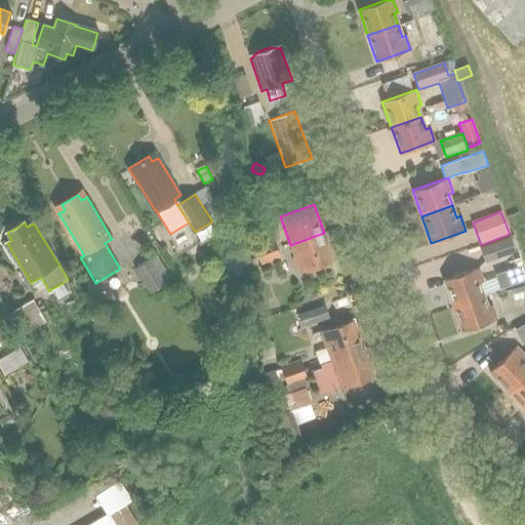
[(324,233),(290,245),(300,274),(334,261),(324,233)]
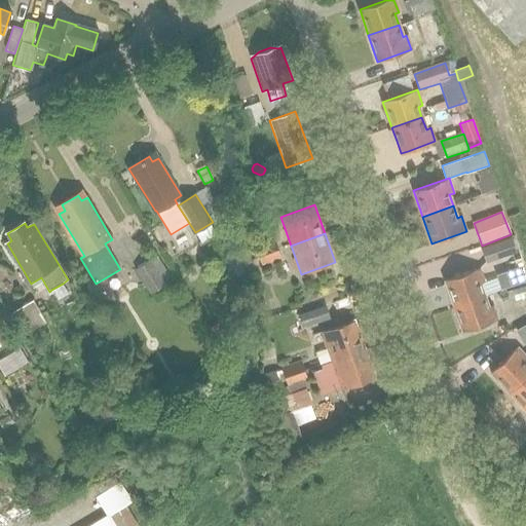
[(482,249),(487,265),(518,255),(513,239),(482,249)]
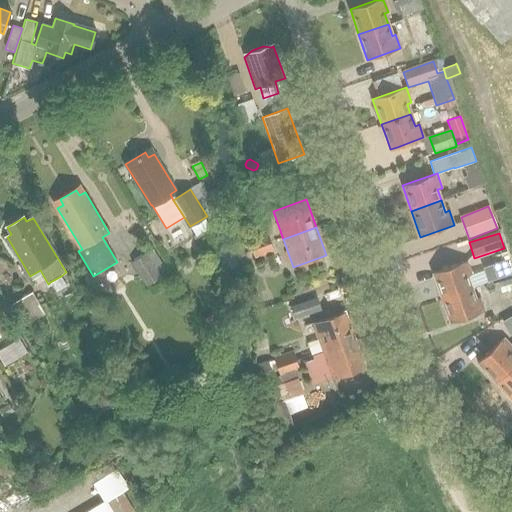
[(268,235),(249,242),(252,251),(271,244),(268,235)]
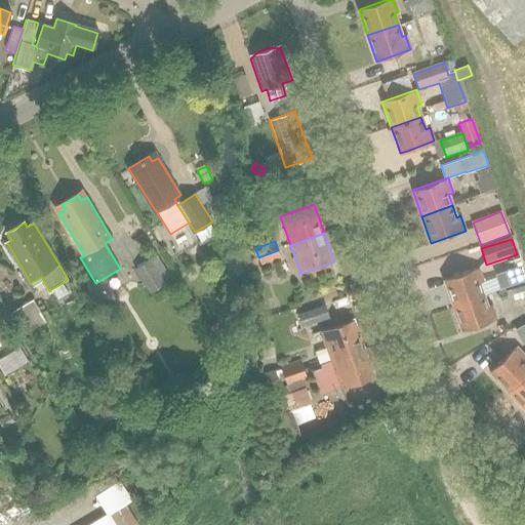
[(278,250),(258,257),(261,267),(281,259),(278,250)]
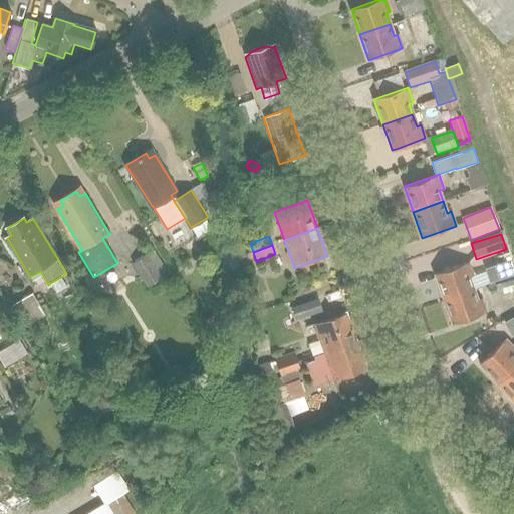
[(168,271),(153,249),(132,263),(147,287),(163,277),(161,275),(168,271)]
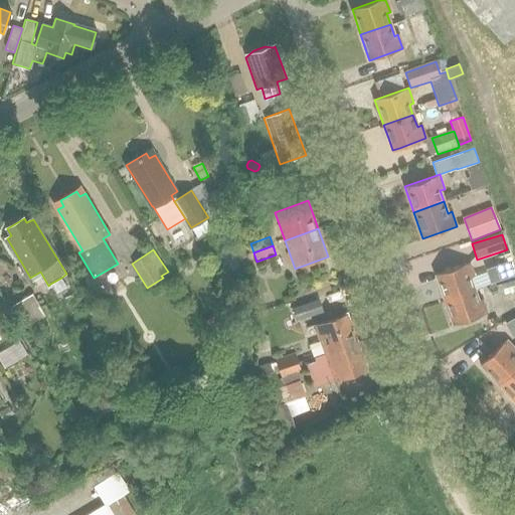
[(445,301),(474,290),(470,279),(475,278),(470,264),(436,276),(445,301)]
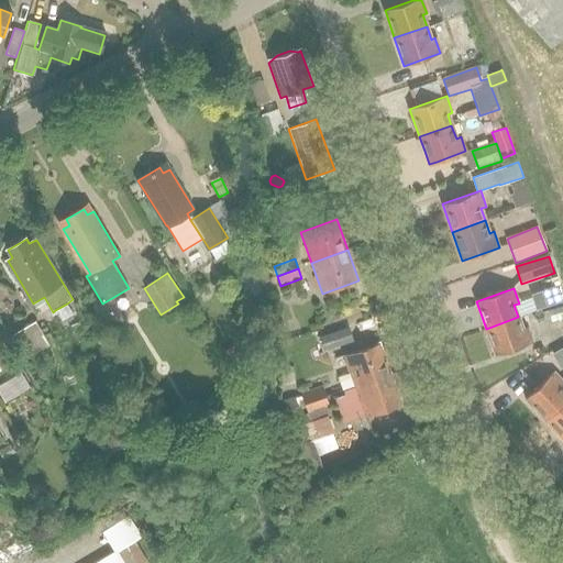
[(67,304),(55,310),(63,321),(74,313),(67,304)]
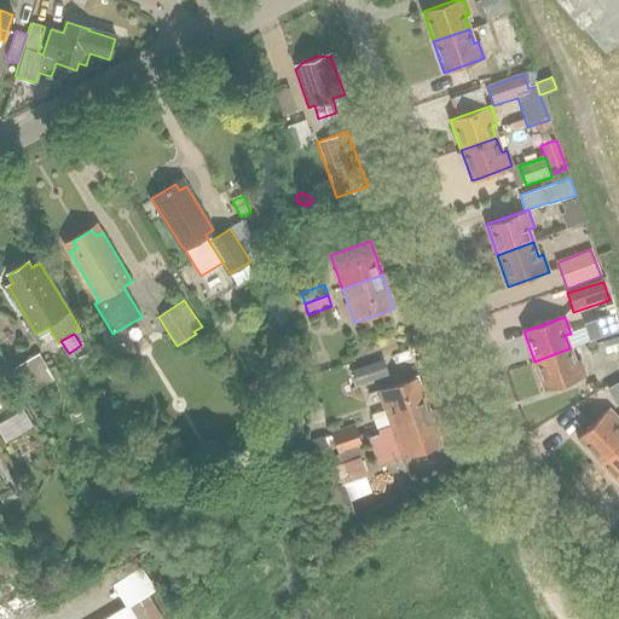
[(618,347),(615,337),(602,342),(606,356),(618,351),(618,347)]
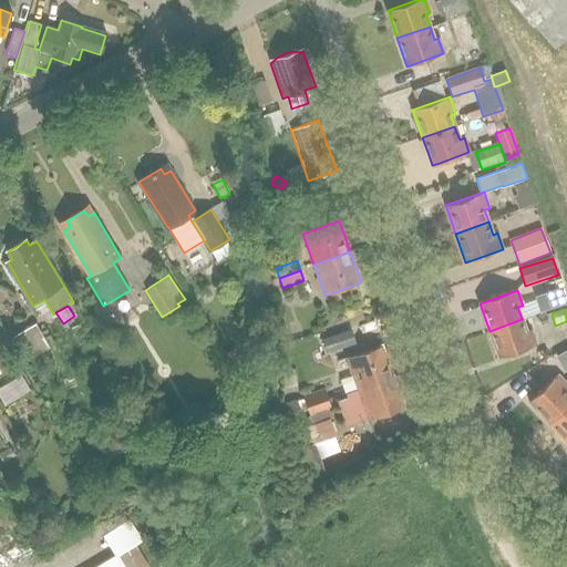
[(522,319),(490,331),(498,359),(536,346),(531,330),(526,331),(522,319)]
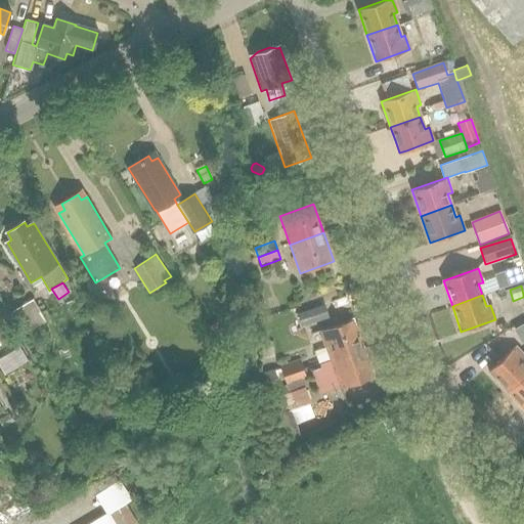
[(46,320),(33,300),(12,312),(26,333),(46,320)]
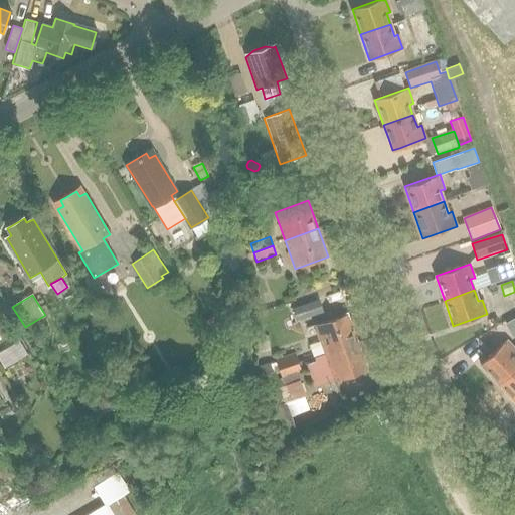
[(319,300),(289,310),(293,321),(323,311),(319,300)]
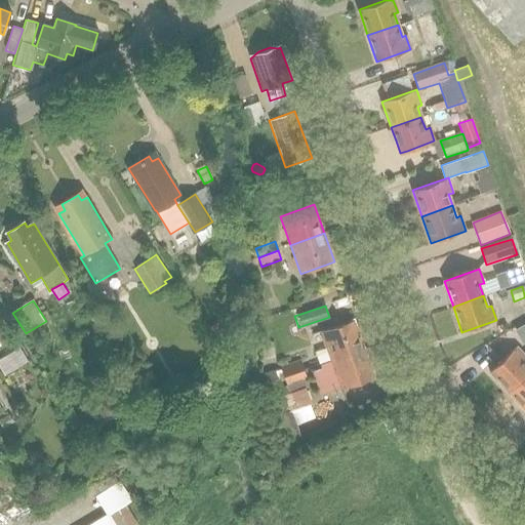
[(331,361),(364,350),(354,320),(320,332),(331,361)]
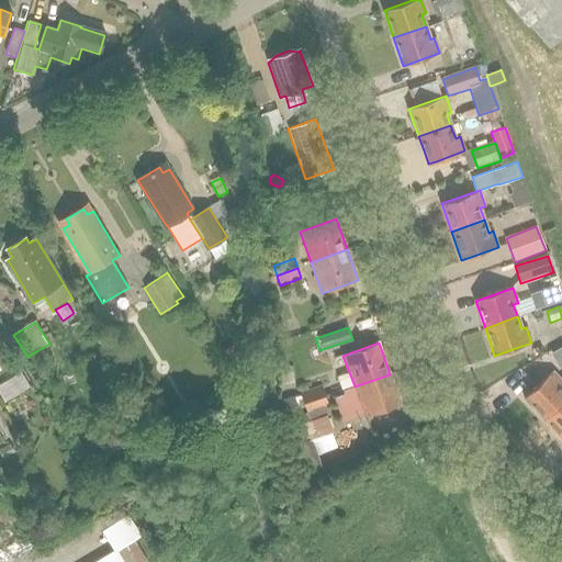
[(233,347),(223,352),(231,366),(240,359),(233,347)]
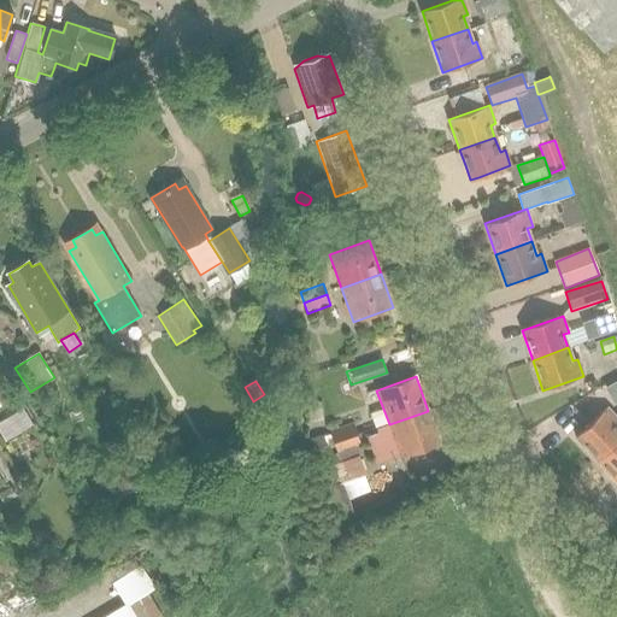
[(616,383),(606,389),(615,404),(616,403),(616,383)]
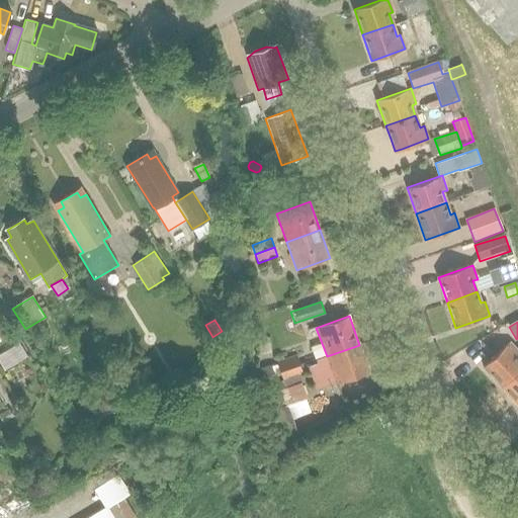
[(270,339),(259,340),(260,355),(272,354),(270,339)]
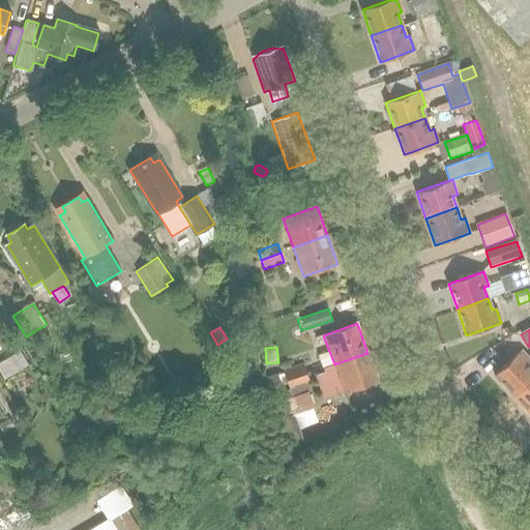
[(529,358),(522,350),(495,376),(513,395),(529,380),(529,358)]
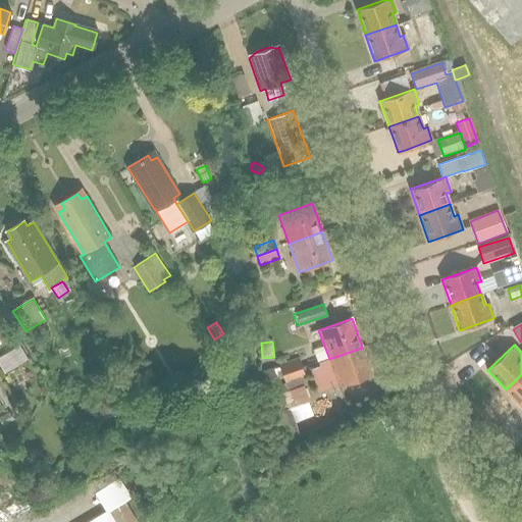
[(318,395),(338,387),(372,375),(362,348),(329,359),(319,363),(320,367),(310,370),(318,395)]
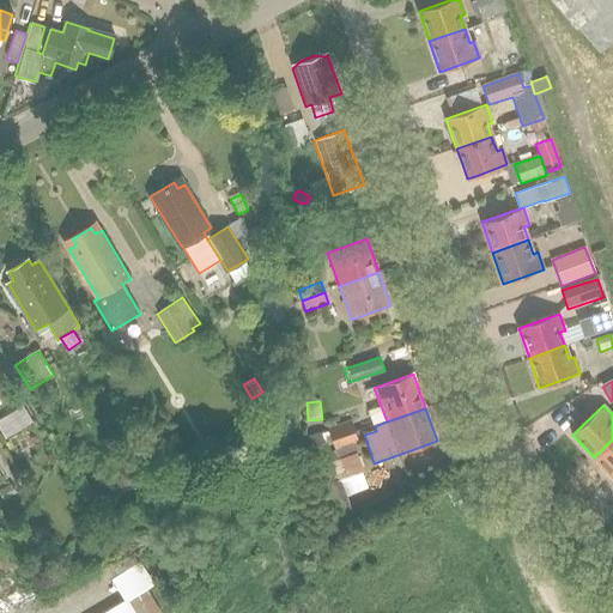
[(7,414),(0,419),(0,431),(5,439),(18,431),(7,414)]
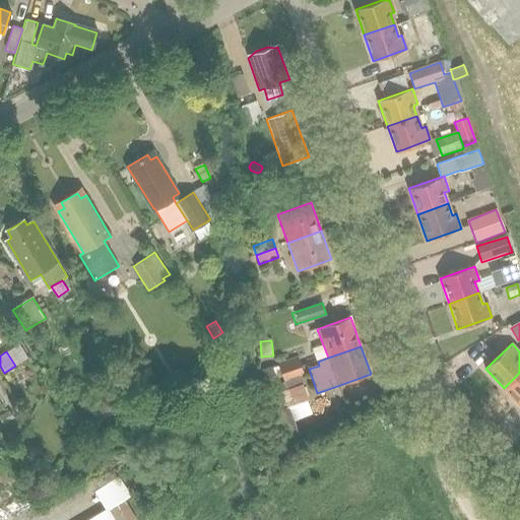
[(299,359),(279,366),(282,374),(302,368),(299,359)]
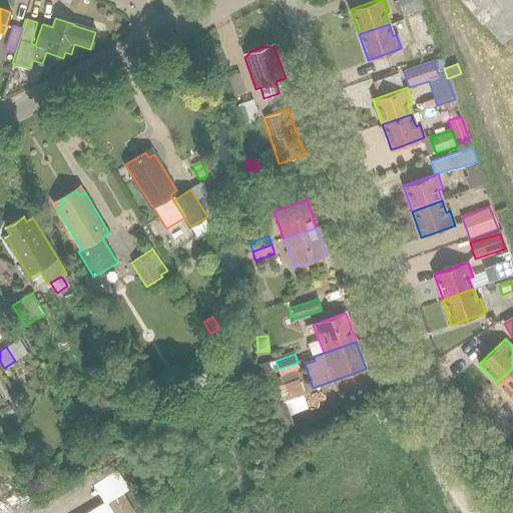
[(271,362),(259,366),(261,375),(274,371),(271,362)]
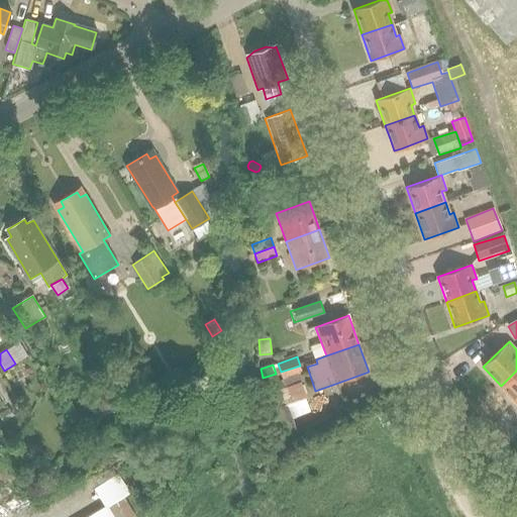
[(264,379),(259,380),(267,412),(276,452),(300,443),(291,420),(287,407),(304,401),(307,400),(298,377),(303,375),(300,366),(281,372),(276,374),(264,379)]
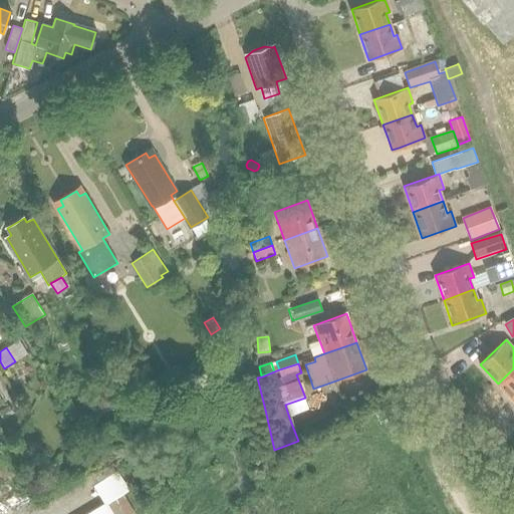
[(513,368),(498,383),(513,401),(513,368)]
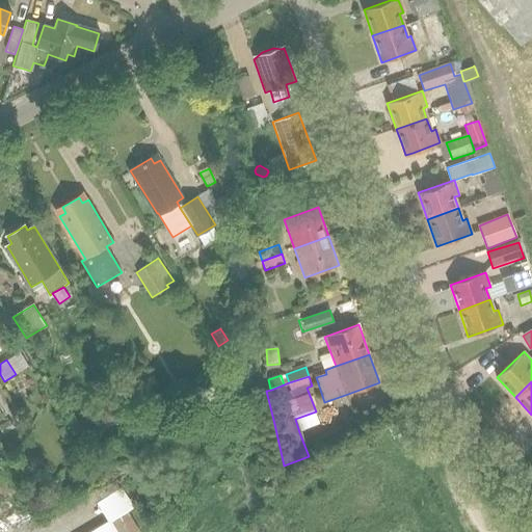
[(10,420),(0,426),(0,428),(3,434),(15,428),(10,420)]
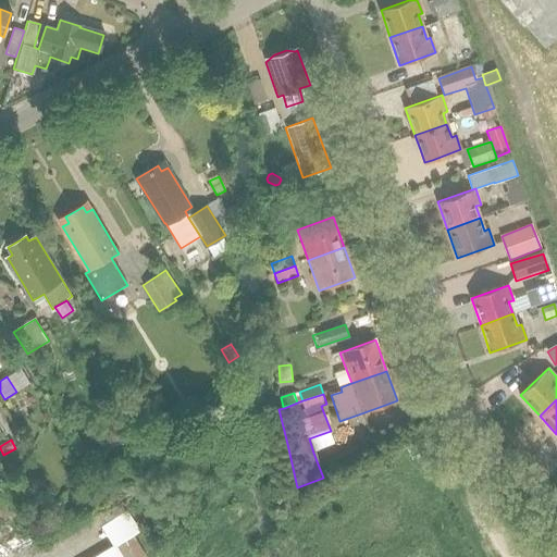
[(11,462),(5,466),(11,474),(16,470),(11,462)]
